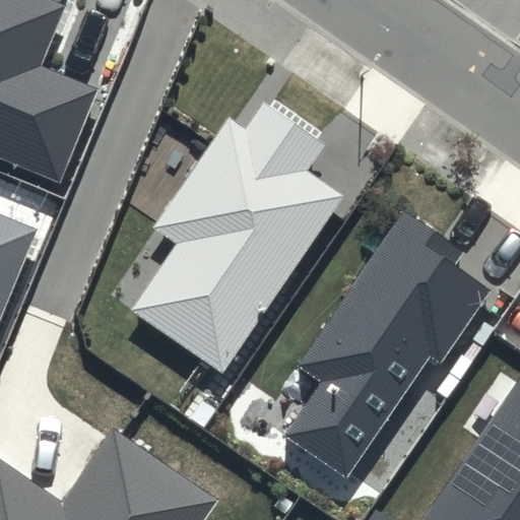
[(65,5),(51,0),(0,0),(0,156),(59,182),(96,90),(40,67),(65,5)]
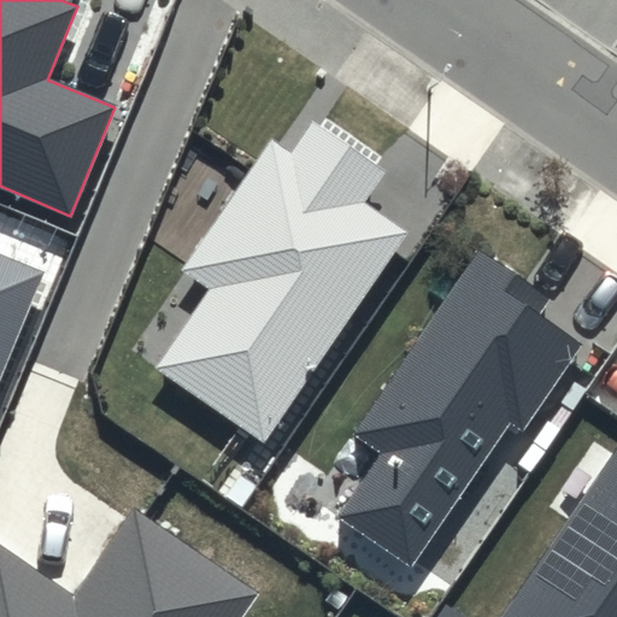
[(389,171),(312,119),(291,152),(272,140),(182,270),(210,289),(157,366),(264,439),(406,233),(366,205),(389,171)]
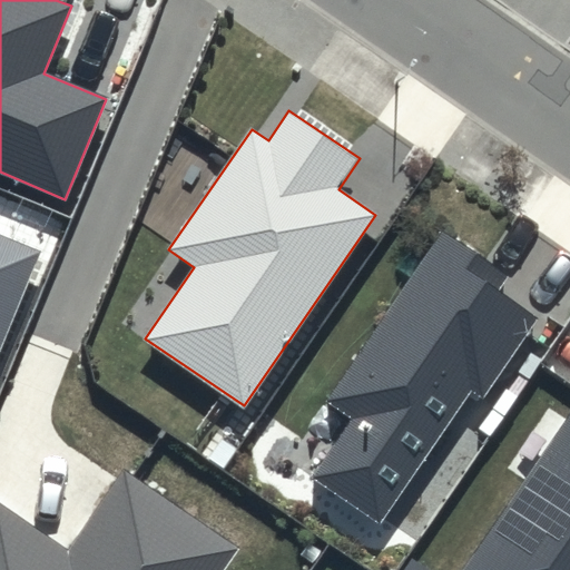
[(508,277),(441,232),(325,401),(351,419),(311,477),(379,523),(470,391),(483,400),(539,317),(499,291),(508,277)]
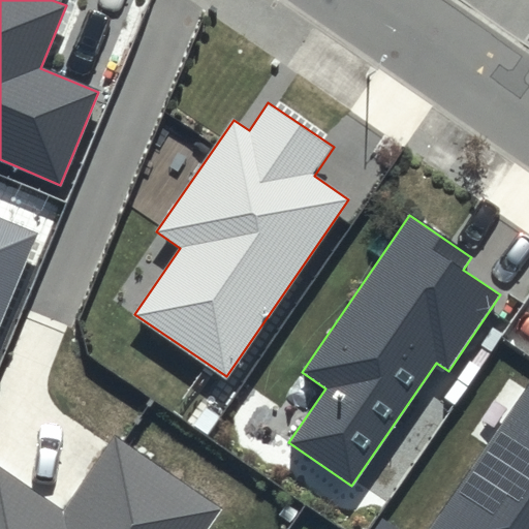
[(0,327),(38,234),(0,217),(0,327)]
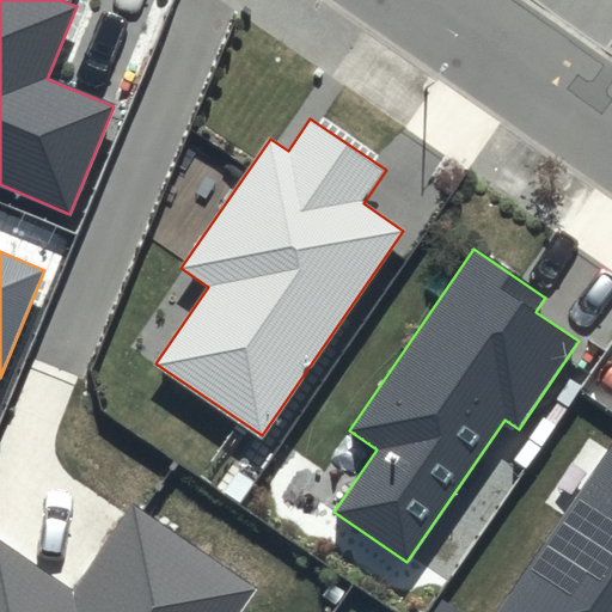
[(611,611),(611,445),(496,611),(611,611)]
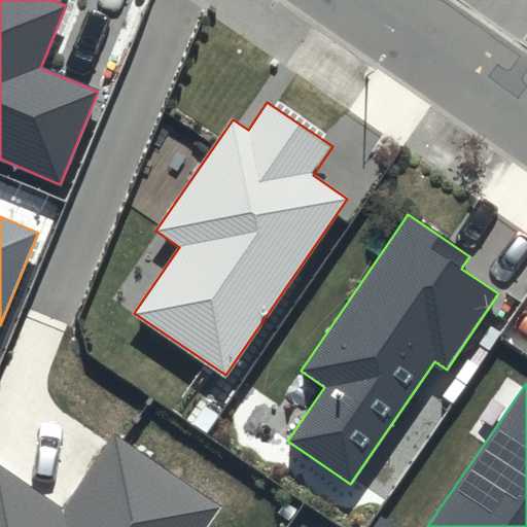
[(112,430),(61,505),(0,463),(0,526),(207,526),(221,505),(112,430)]
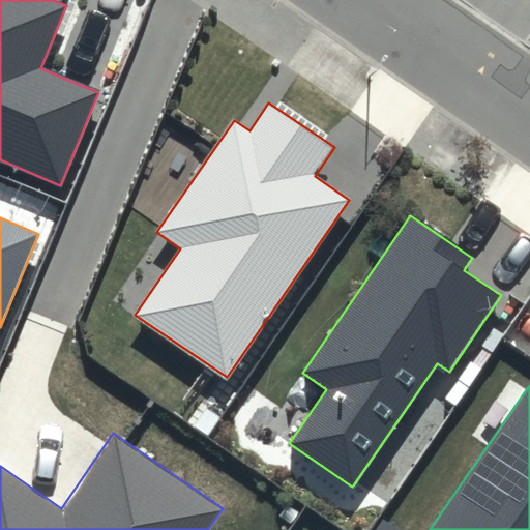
All buildings are outlined.
